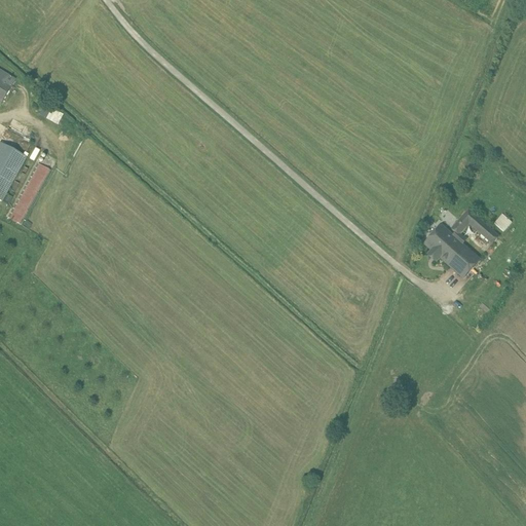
[(15,80),(0,70),(0,103),(1,104),(15,80)]
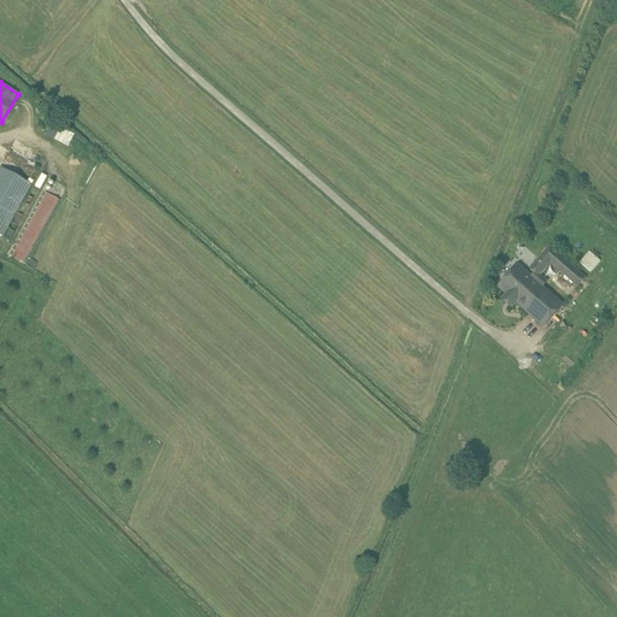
[(74,135),(52,123),(47,134),(68,146),(74,135)]
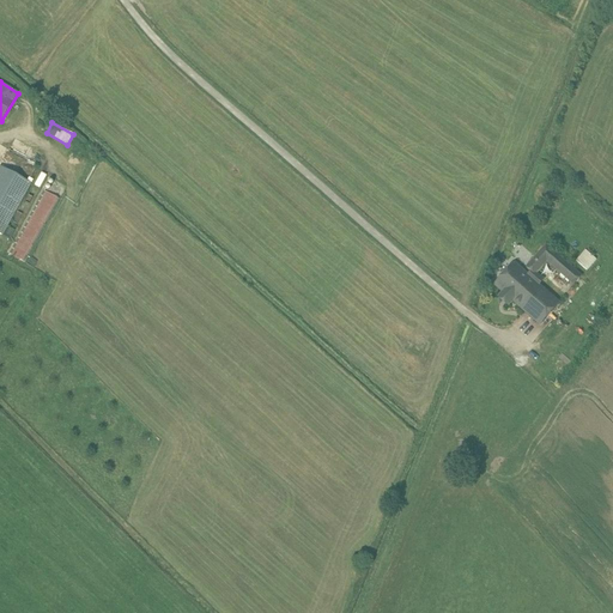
[(31,183),(0,167),(0,234),(2,235),(31,183)]
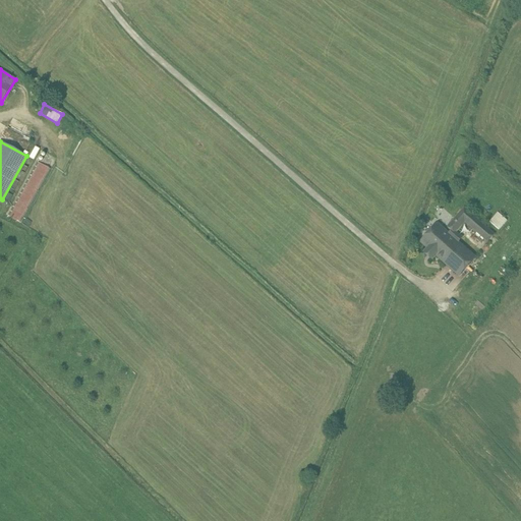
[(38,162),(8,216),(19,222),(49,168),(38,162)]
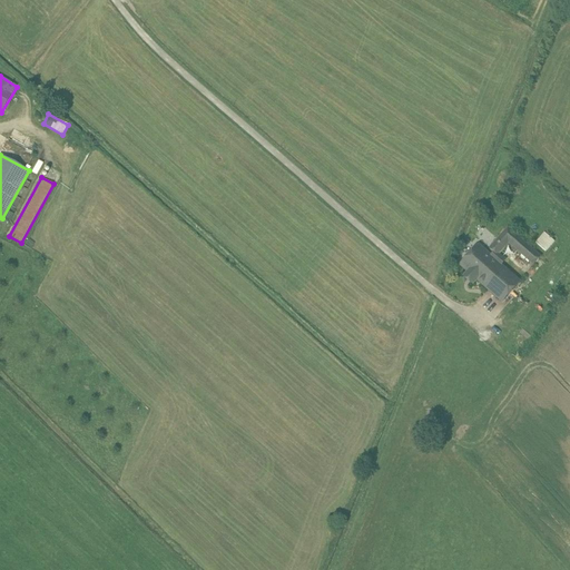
[(492,257),(500,265),(504,261),(499,255),(509,244),(534,265),(541,257),(508,228),(490,248),(494,253),(492,257)]
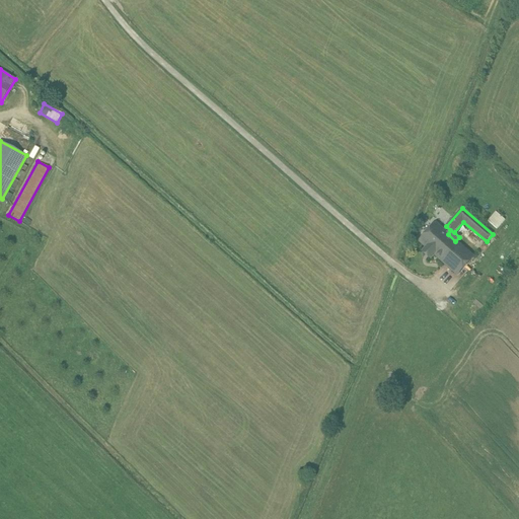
[(506,219),(497,212),(489,220),(497,228),(506,219)]
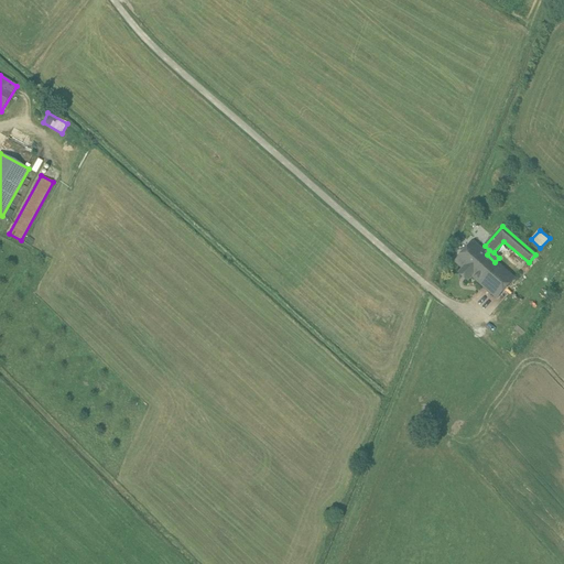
[(487,255),(474,243),(457,262),(464,270),(461,274),(468,281),(473,277),(478,281),(495,262),(487,255)]
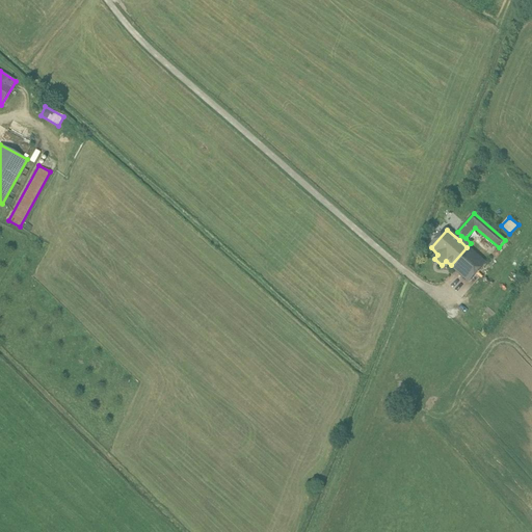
[(485,263),(467,247),(451,265),(470,281),(485,263)]
